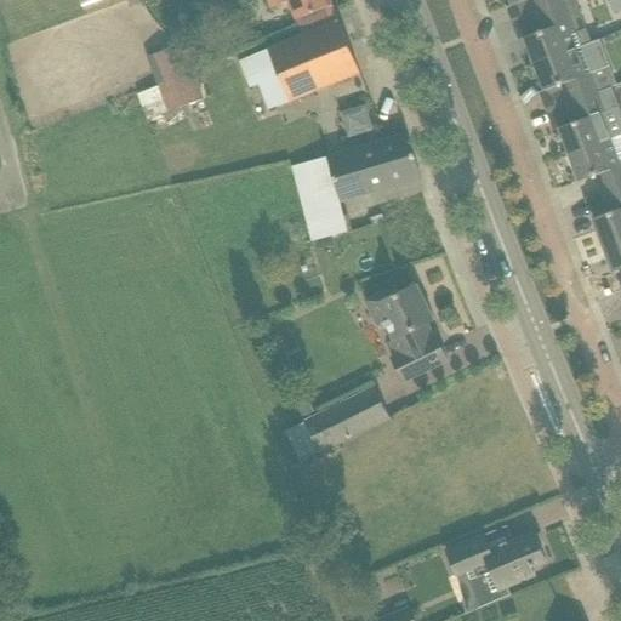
[(336,15),(329,0),(265,0),(268,7),(289,0),(296,18),(303,16),(307,27),(336,15)]
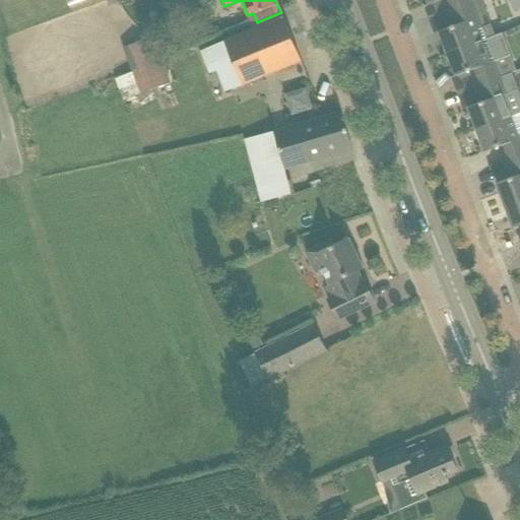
[(473,1),(475,0),(427,0),(429,5),(442,0),(447,13),(474,3),(473,1)]
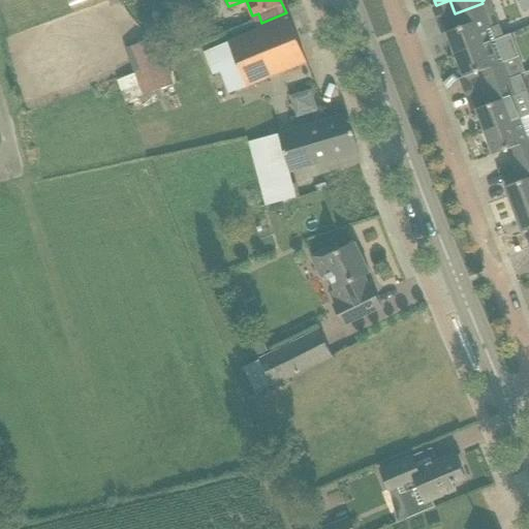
[(455,53),(456,55),(490,42),(491,42),(503,37),(490,0),(484,0),(481,1),(483,3),(455,13),(460,28),(446,33),(450,43),(449,44),(453,54),(455,53)]
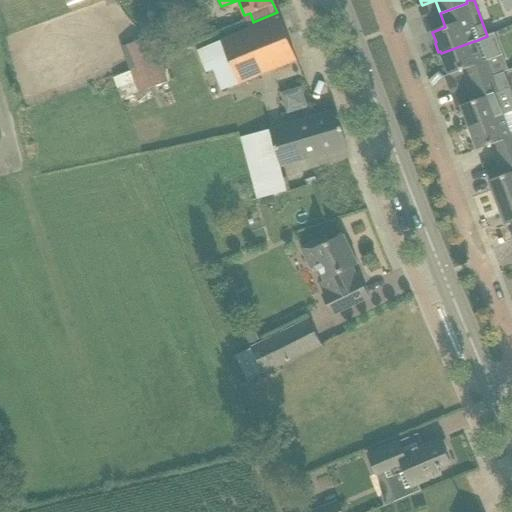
[(278,68),(297,61),(279,18),(261,26),(206,49),(224,91),(278,68)]
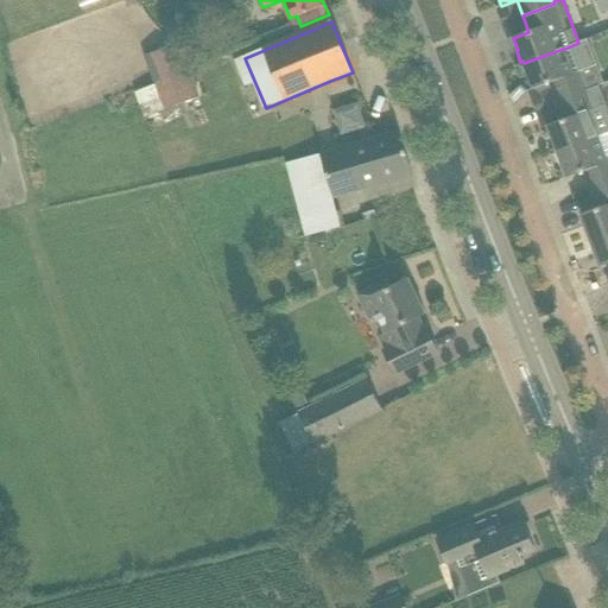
[(154,83),(189,70),(179,43),(144,57),(154,83)]
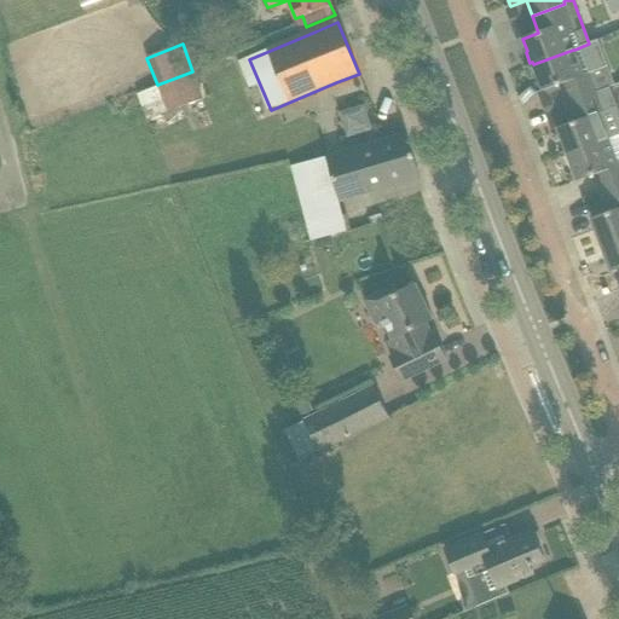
[(559,85),(566,104),(597,92),(585,61),(579,63),(574,50),(573,50),(533,64),(543,91),(559,85)]
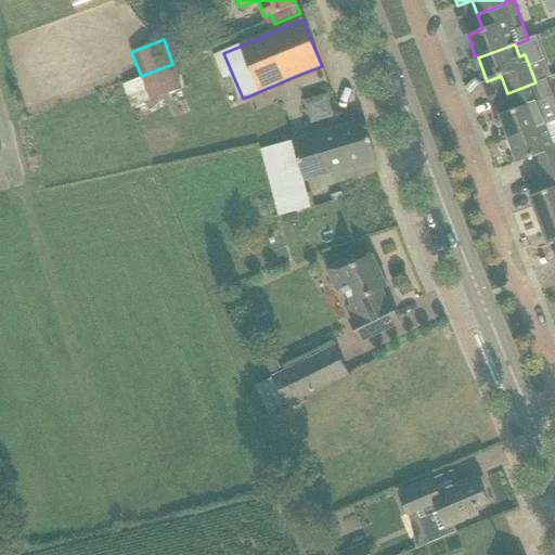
[(182,89),(172,64),(141,76),(151,101),(182,89)]
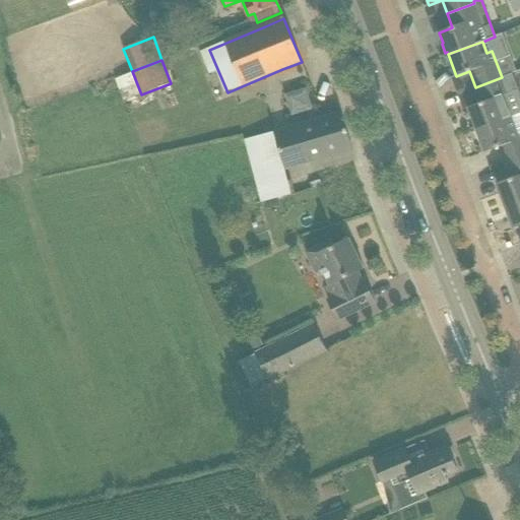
[(476,130),(519,114),(519,96),(519,95),(512,92),(508,93),(502,77),(475,87),(481,103),(468,108),(476,130)]
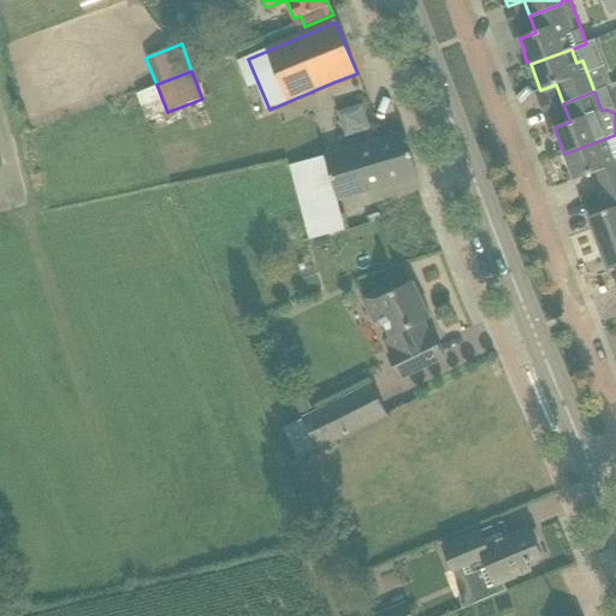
[(361,104),(336,110),(343,136),(368,130),(361,104)]
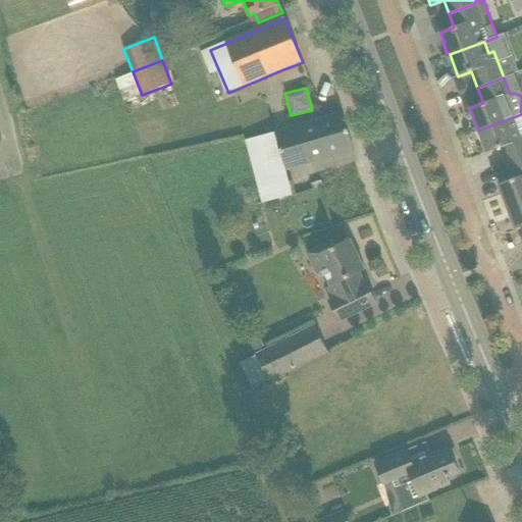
[(246,142),(256,177),(285,168),(285,170),(354,150),(343,113),(246,142)]
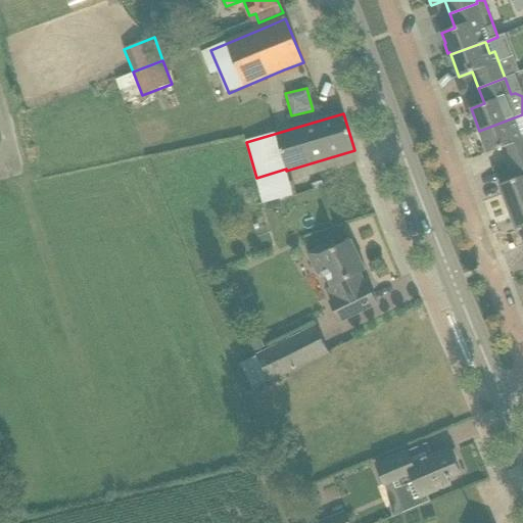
[(501,148),(507,164),(522,157),(522,114),(479,131),(480,134),(478,134),(482,143),(483,143),(487,153),(501,148)]
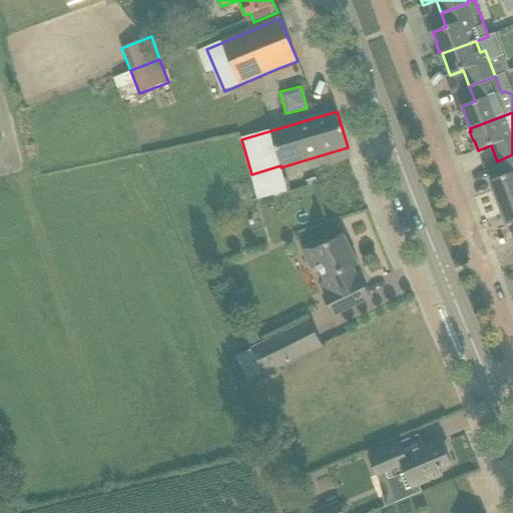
[(498,201),(498,203),(512,197),(512,154),(497,161),(503,176),(490,181),(494,192),(492,192),(496,201),(498,201)]
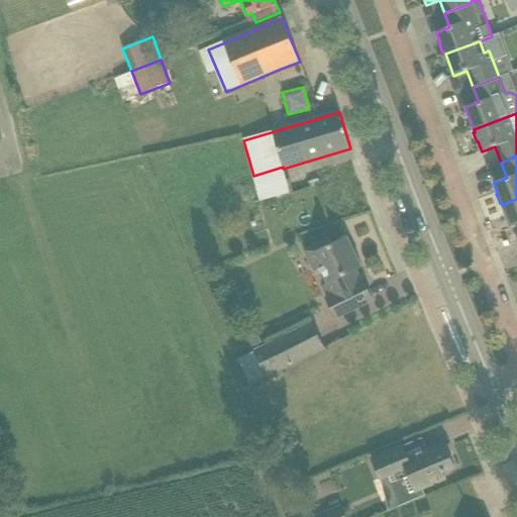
[(516,199),(502,205),(511,227),(516,224),(516,199)]
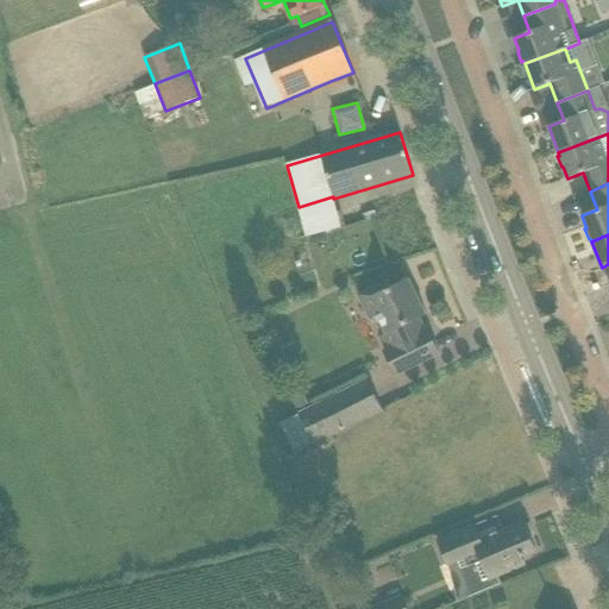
[(388,282),(365,293),(393,347),(384,352),(396,376),(439,355),(427,331),(419,334),(413,321),(426,315),(409,281),(391,289),(388,282)]
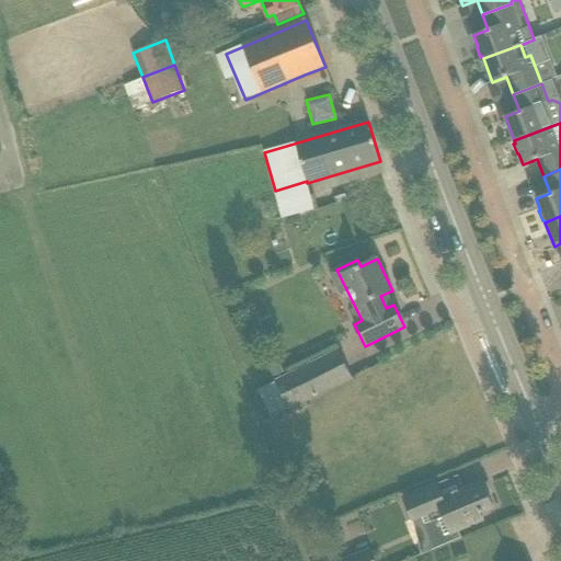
[(259,390),(272,418),(352,378),(338,350),(272,384),(259,390)]
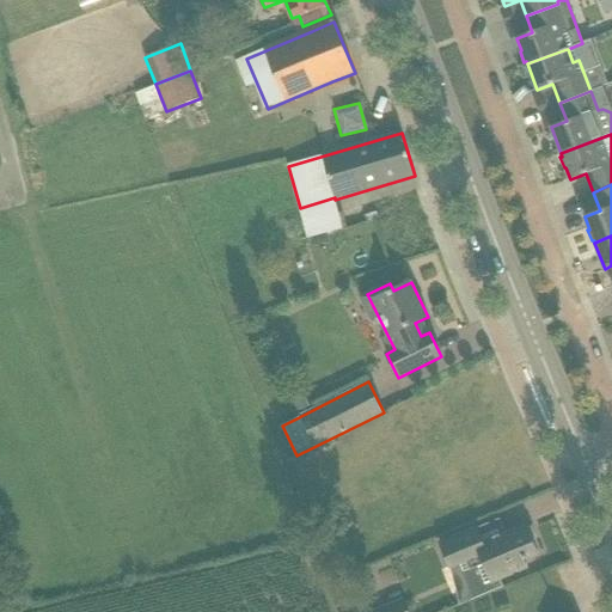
[(301,391),(292,396),(299,411),(308,407),(301,391)]
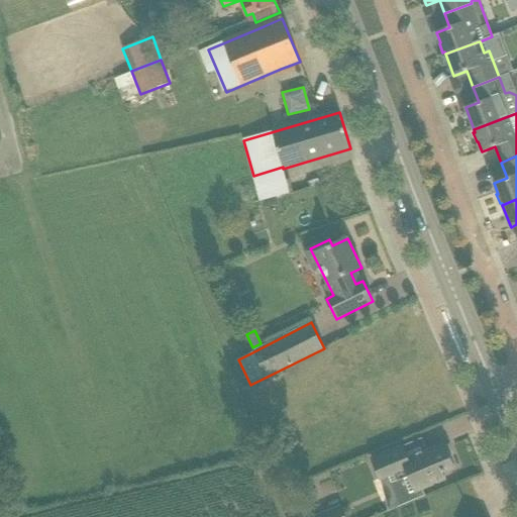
[(448,445),(446,446),(444,443),(403,460),(399,449),(403,447),(403,446),(372,459),(380,479),(393,474),(397,482),(392,483),(402,506),(425,496),(425,495),(424,496),(421,490),(445,480),(442,473),(454,468),(450,456),(452,455),(448,445)]
